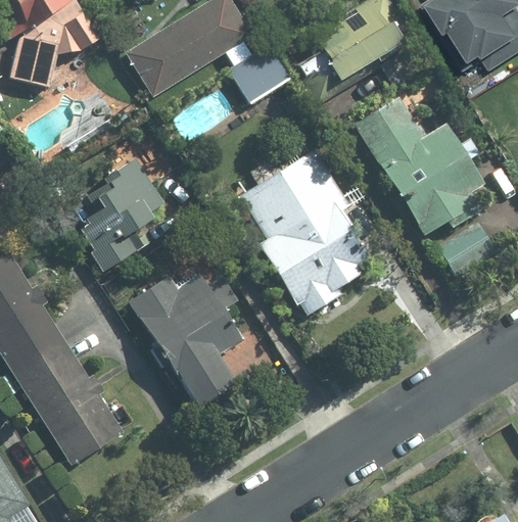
[(0,0),(0,8),(14,30),(2,78),(48,89),(56,55),(80,52),(98,41),(72,0),(0,0)]
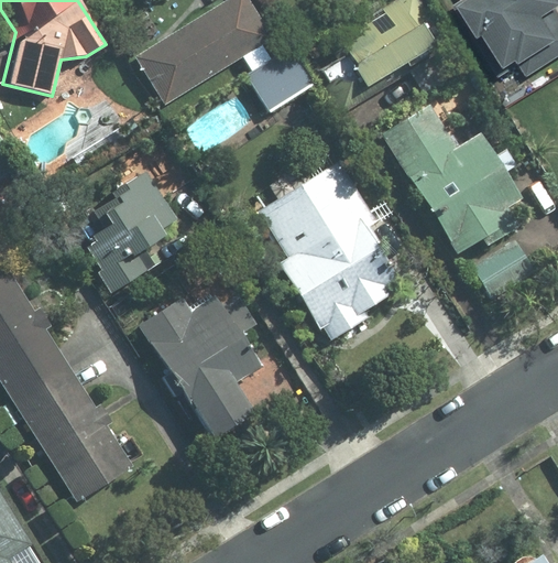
[(188,0),(118,46),(159,110),(236,61),(270,112),(325,76),(276,0),(188,0)]
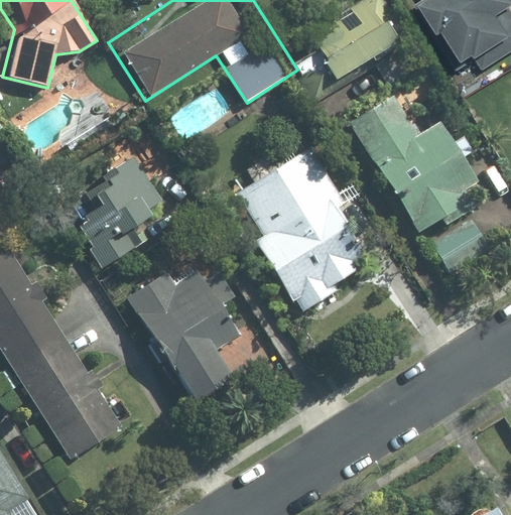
[(354,0),(293,36),(329,94),(410,45),(383,0),(354,0)]
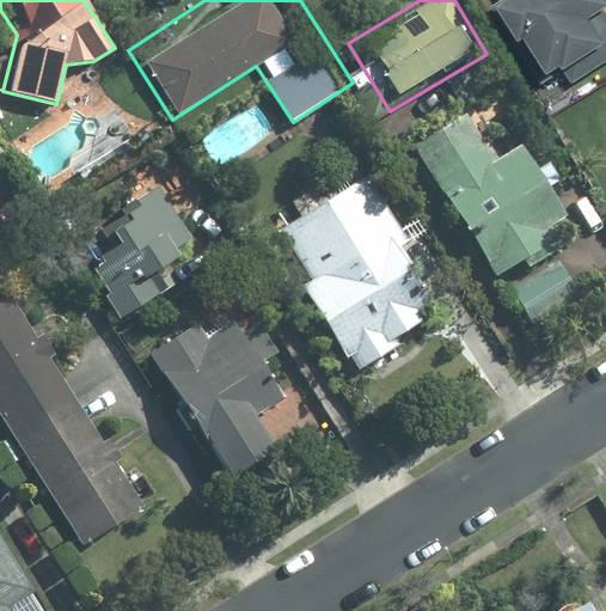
[(494,0),(546,81),(605,42),(605,7),(601,0),(494,0)]
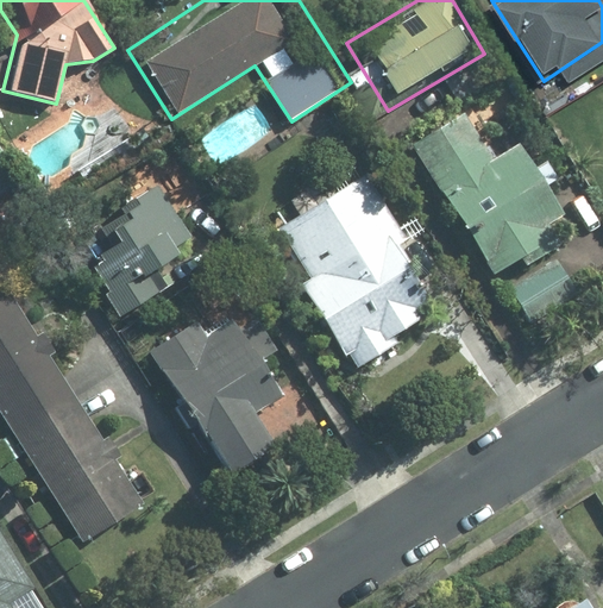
[(464,108),(414,138),(496,277),(576,231),(522,142),(494,158),(464,108)]
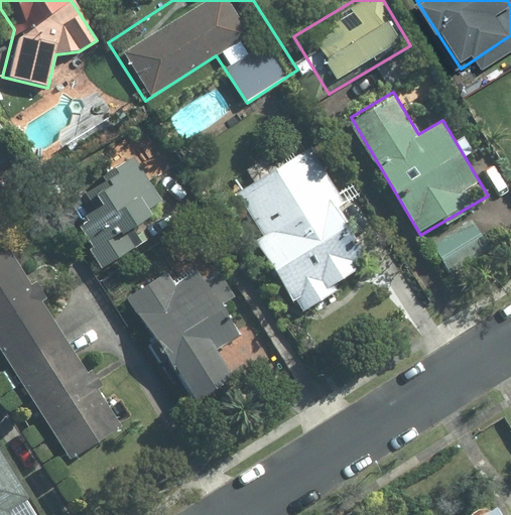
[(0,153),(13,146),(0,124),(0,153)]
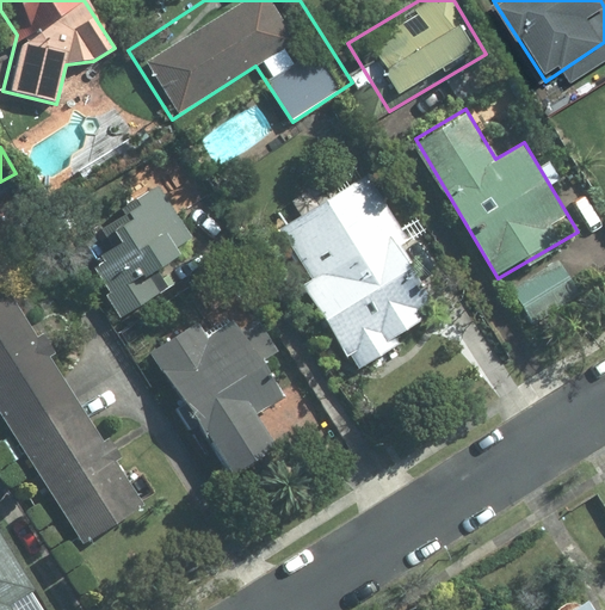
[(363,171),(271,225),(357,370),(449,318),(363,171)]
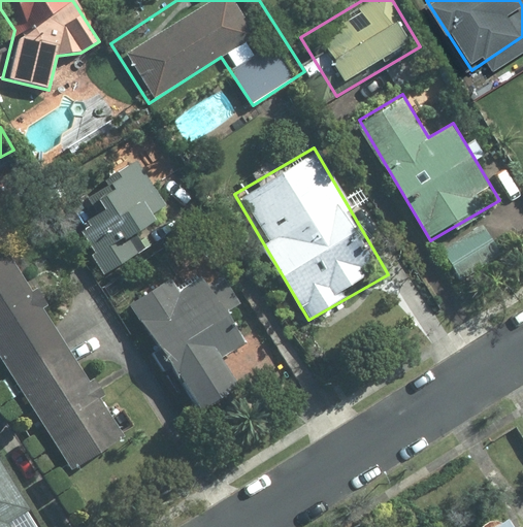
[(191,224),(145,149),(96,178),(80,248),(99,278),(191,224)]
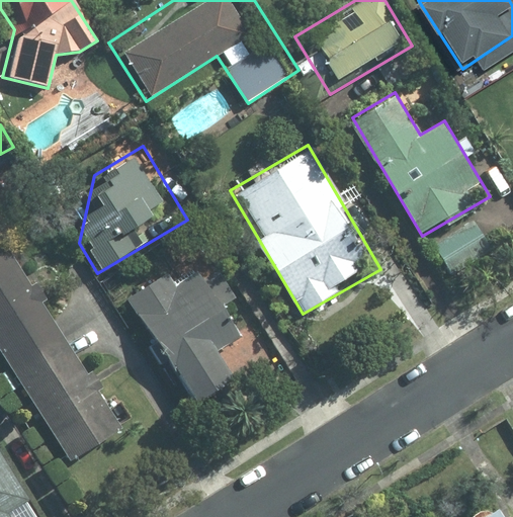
[(2,244),(0,245),(0,351),(70,461),(120,430),(2,244)]
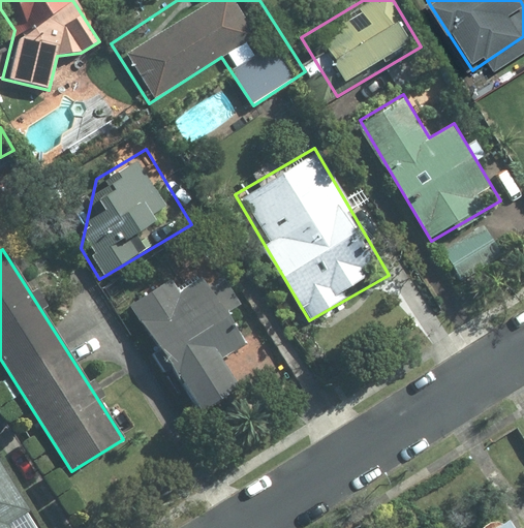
[(165,277),(126,300),(197,420),(244,393),(219,351),(260,327),(222,264),(178,289),(165,277)]
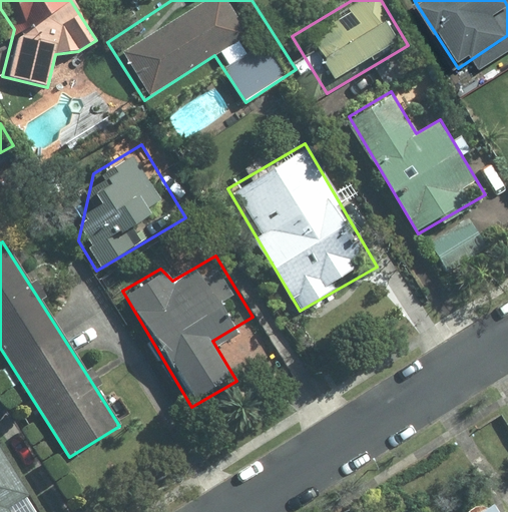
[(0,511),(18,511),(37,500),(0,443),(0,511)]
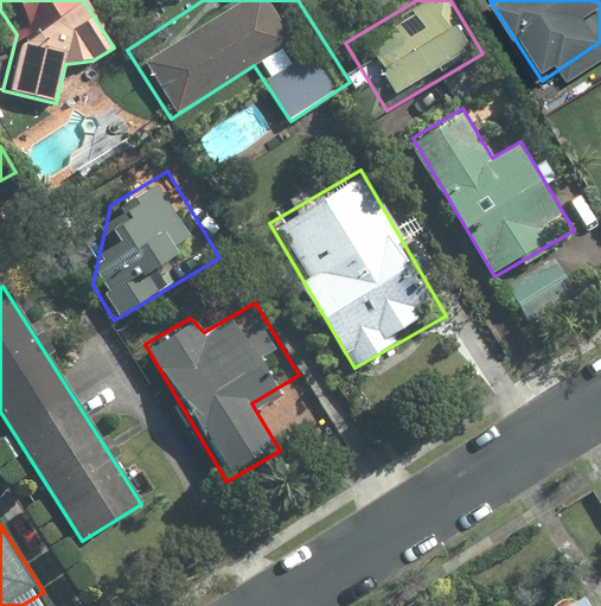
[(600,605),(600,575),(596,568),(529,605),(600,605)]
